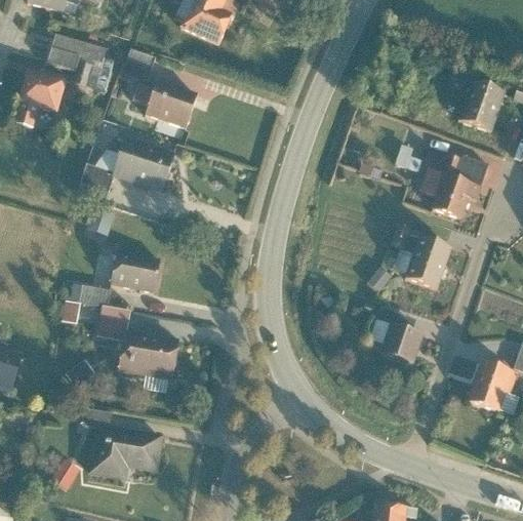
[(33,0),(32,5),(65,13),(67,0),(33,0)]
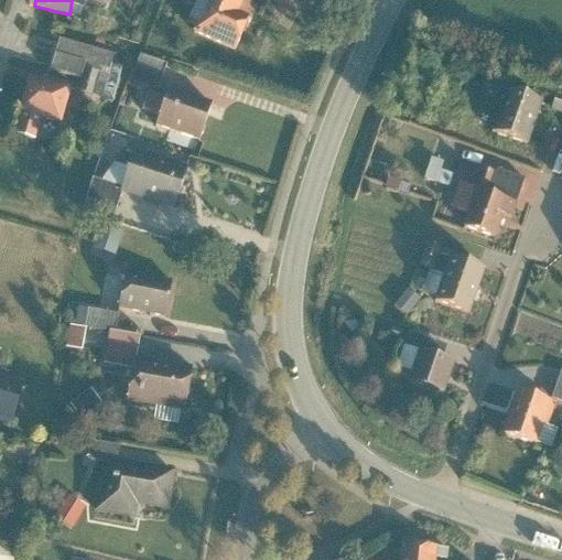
[(244,54),(259,21),(239,12),(245,0),(203,0),(190,31),(244,54)]
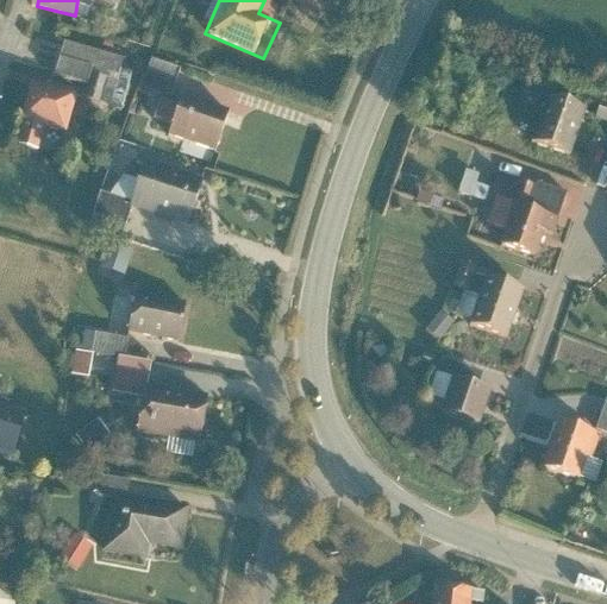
[(131,57),(64,43),(57,76),(87,83),(89,73),(104,75),(97,104),(119,109),(131,57)]
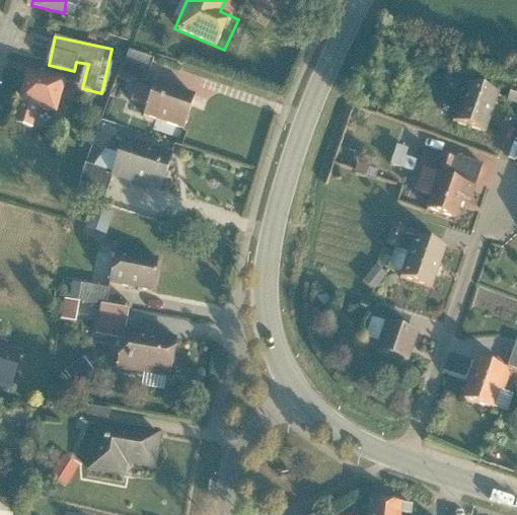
[(143,81),(149,60),(123,53),(117,74),(143,81)]
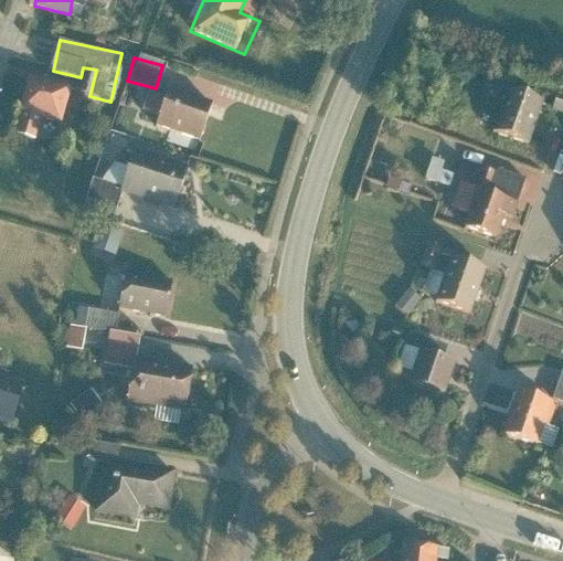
[(72,88),(28,77),(16,134),(34,138),(40,117),(64,123),(72,88)]
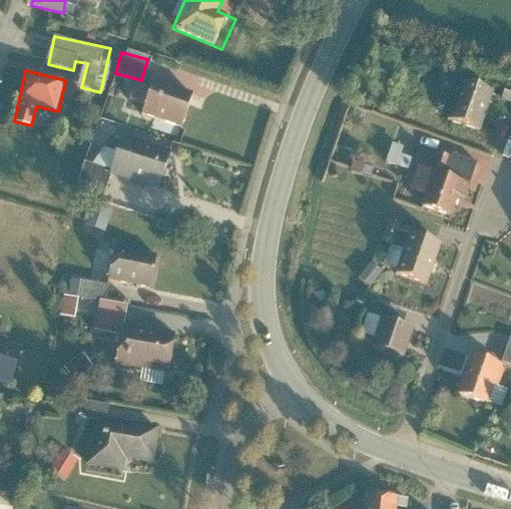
[(132,81),(127,105),(141,108),(146,84),(132,81)]
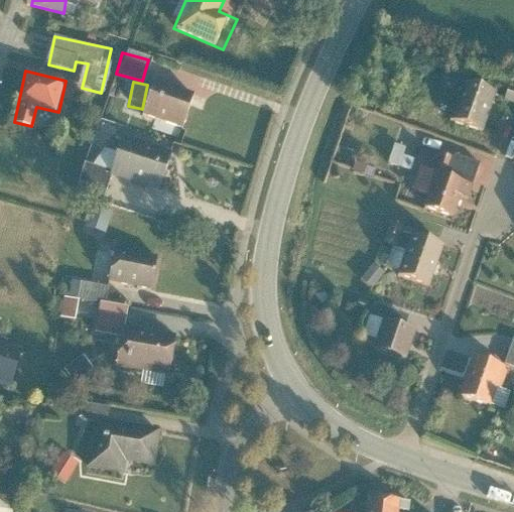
[(485,130),(497,91),(470,82),(458,121),(485,130)]
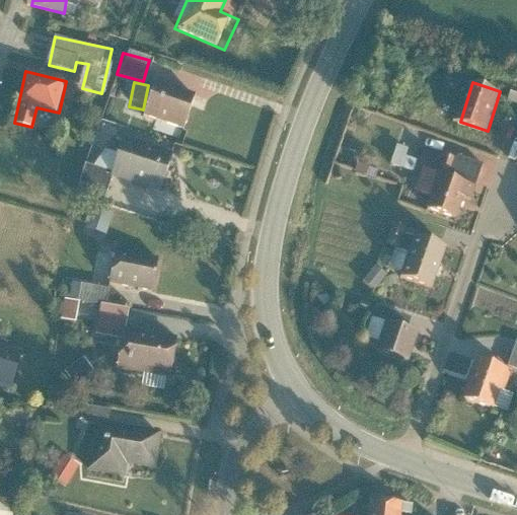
[(189,126),(196,95),(150,84),(143,115),(189,126)]
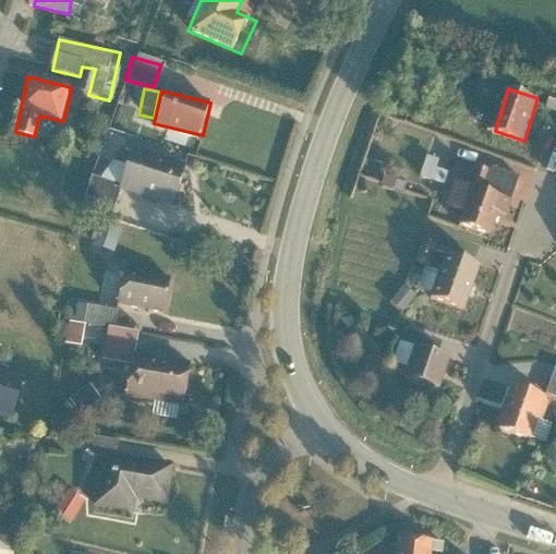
[(190,164),(133,149),(124,185),(180,200),(190,164)]
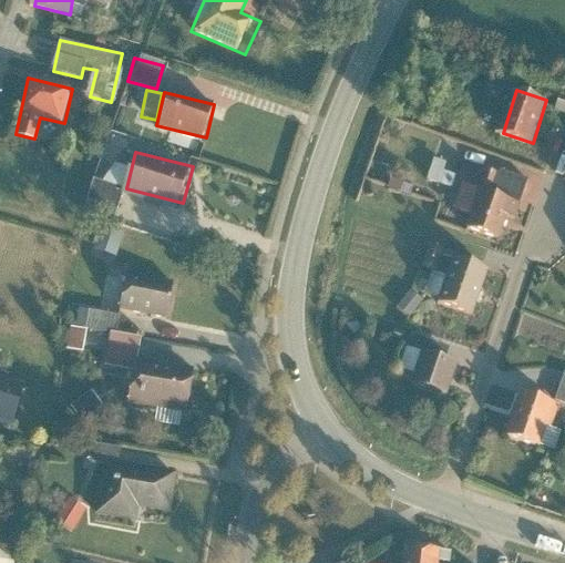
[(425,178),(451,184),(454,172),(442,170),(445,157),(431,154),(425,178)]
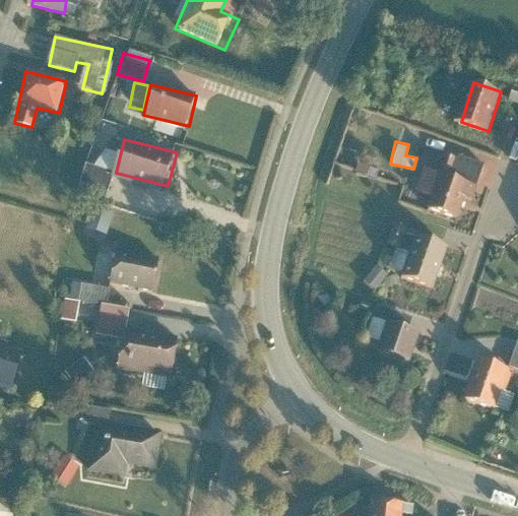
[(452,180),(443,178),(433,210),(464,219),(469,200),(475,202),(486,167),(458,158),(452,180)]
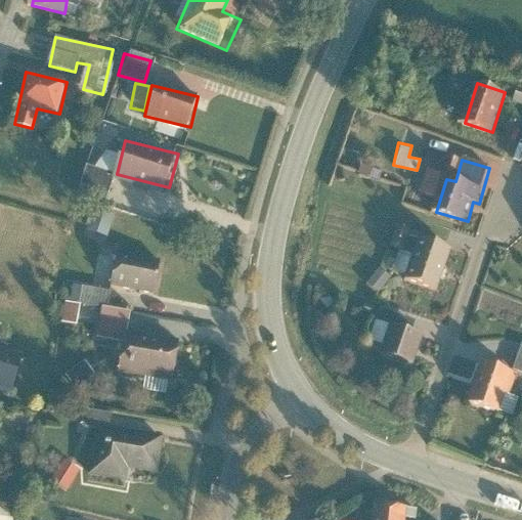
[(112,173),(85,165),(75,197),(101,205),(112,173)]
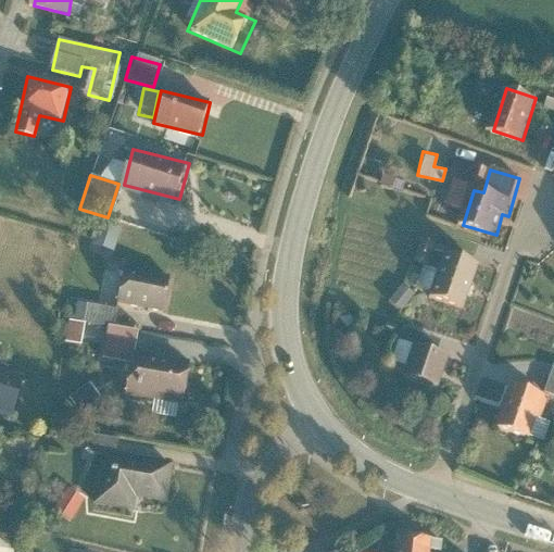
[(433,246),(424,242),(417,262),(427,265),(433,246)]
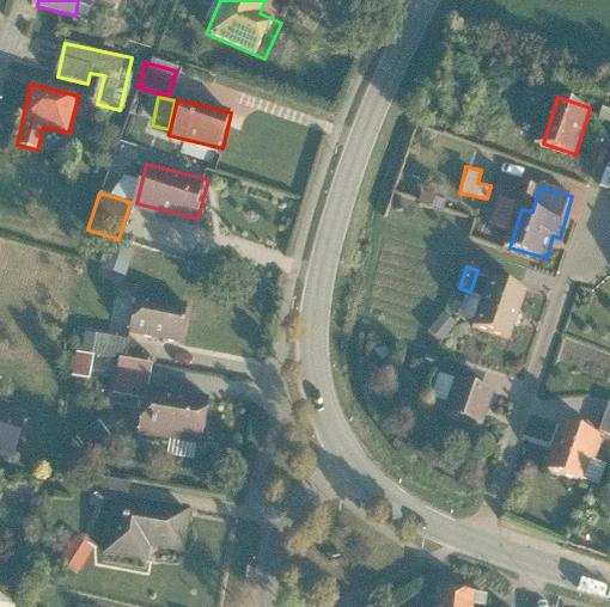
[(529,290),(483,277),(469,325),(513,338),(529,290)]
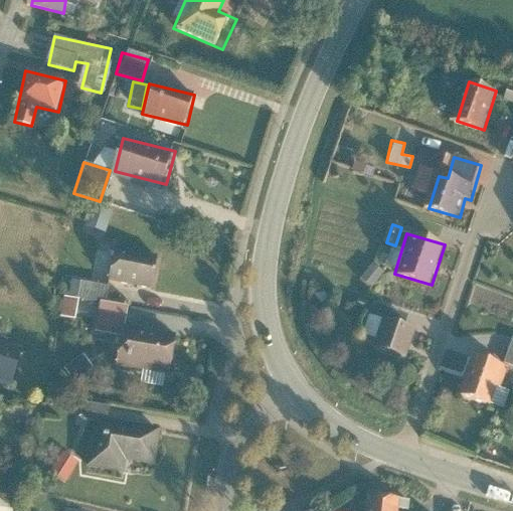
[(158,258),(115,249),(110,279),(153,287),(158,258)]
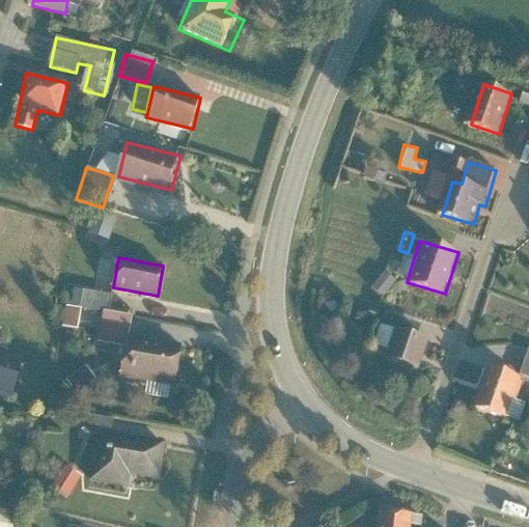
[(384,268),(372,285),(384,293),(394,275),(384,268)]
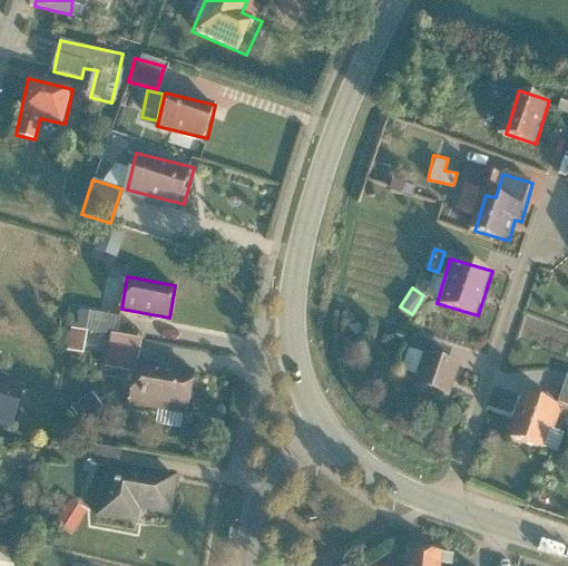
[(111,319),(78,311),(74,327),(108,334),(111,319)]
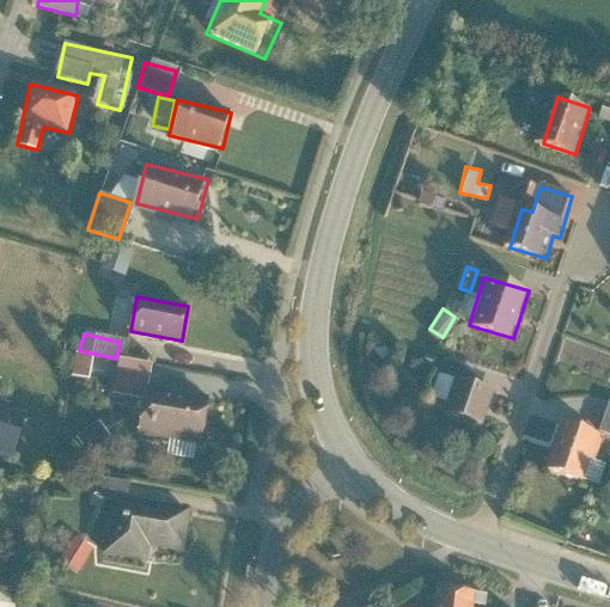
[(153,365),(116,359),(111,396),(148,400),(150,392),(153,365)]
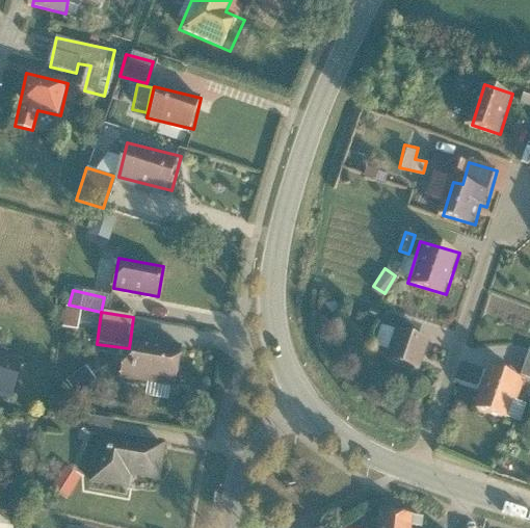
[(407,323),(385,315),(381,325),(395,330),(404,333),(407,323)]
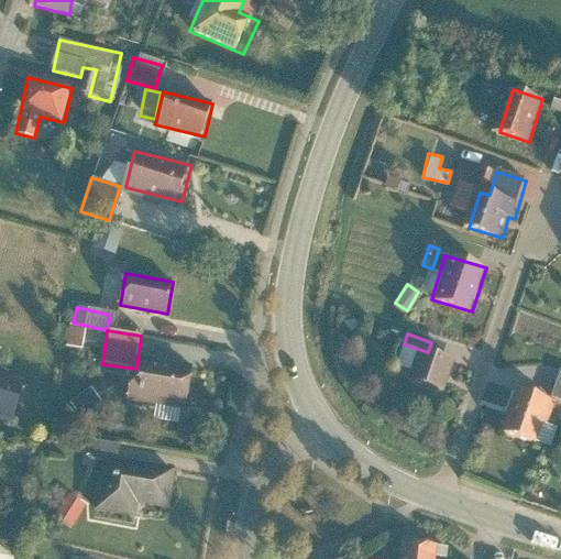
[(428,352),(418,349),(409,377),(447,388),(455,361),(428,352)]
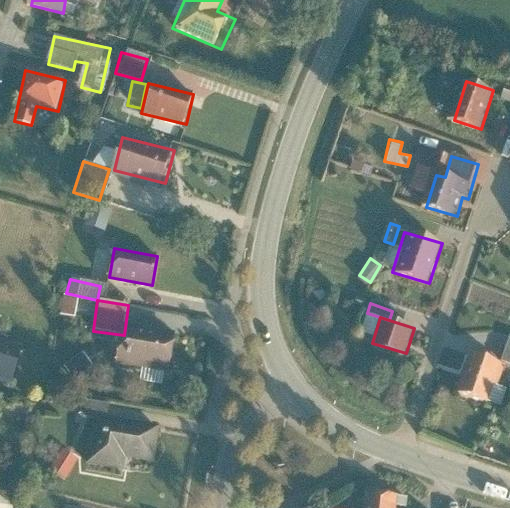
[(176,370),(180,334),(125,328),(124,335),(121,364),(176,370)]
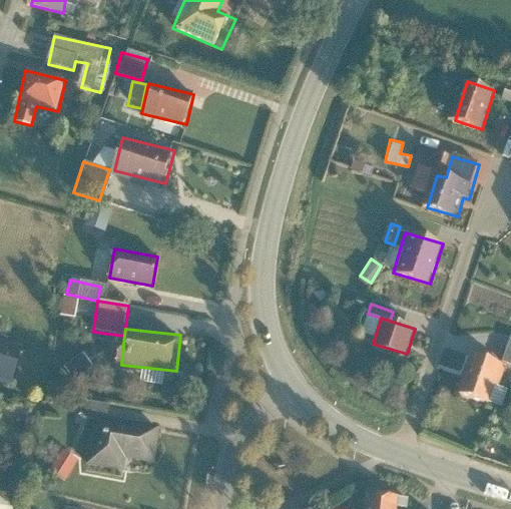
[(5,338),(0,336),(0,376),(13,380),(21,352),(3,347),(5,338)]
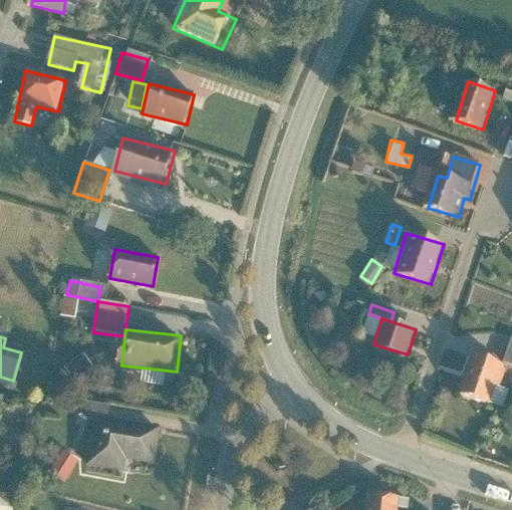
[(511,336),(501,359),(511,363),(511,336)]
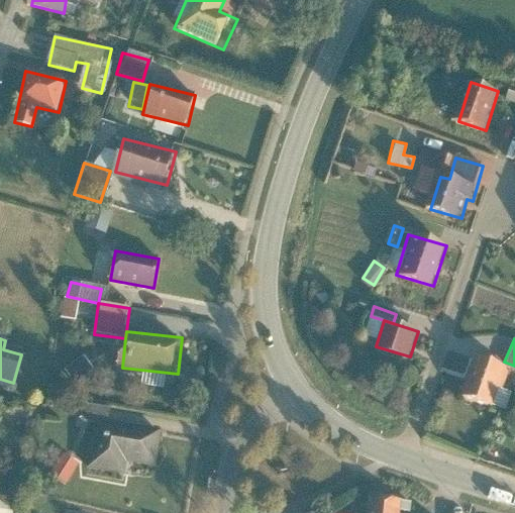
[(508,371),(474,358),(460,395),(506,411),(512,394),(501,391),(508,371)]
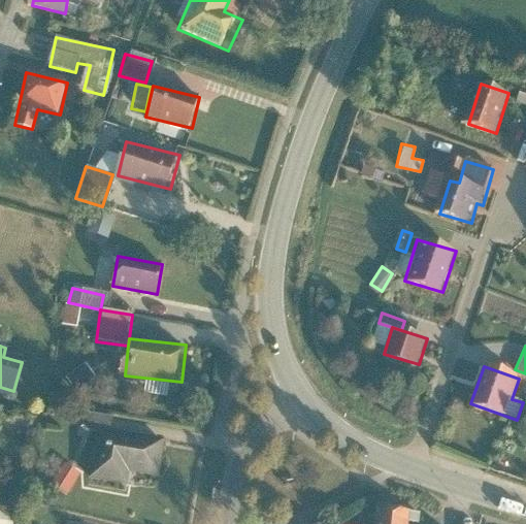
[(116,418),(86,414),(83,430),(96,432),(112,435),(116,418)]
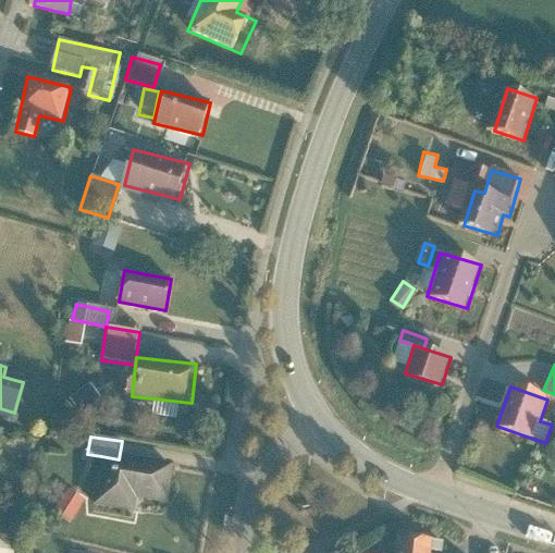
[(119,459),(101,456),(95,507),(131,512),(134,493),(169,498),(173,465),(119,459)]
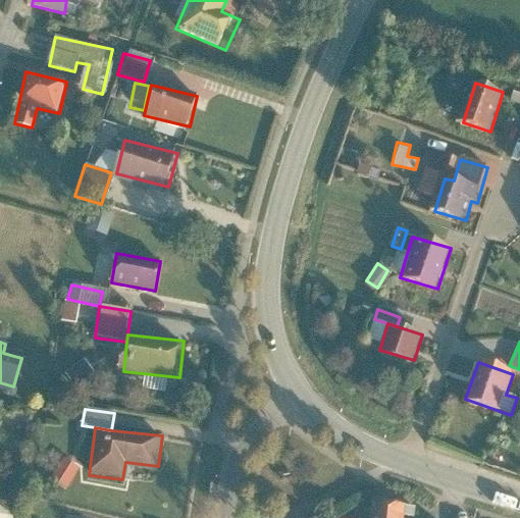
[(79,471),(64,460),(52,477),(66,487),(79,471)]
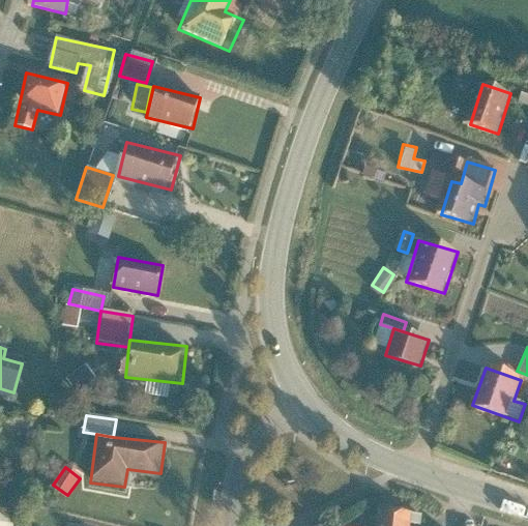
[(410,525),(412,508),(381,507),(380,525),(410,525)]
